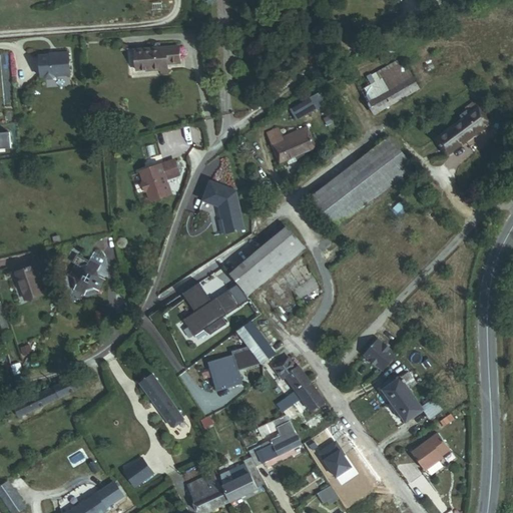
[(170,65),(183,63),(181,48),(137,52),(139,70),(147,69),(147,73),(161,71),(162,75),(171,74),(170,65)]
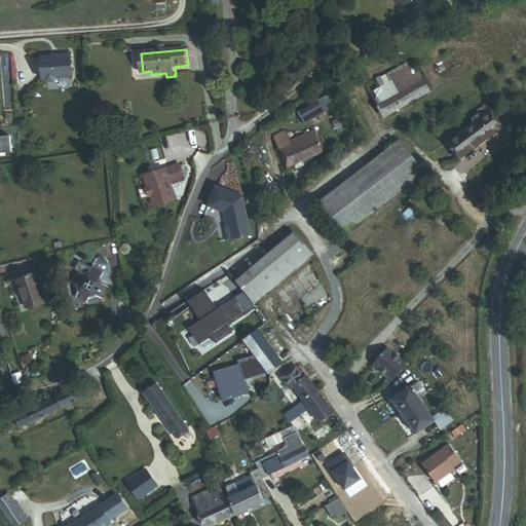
[(75,77),(75,54),(64,54),(64,55),(44,57),(45,78),(48,78),(51,80),(59,80),(62,77),(75,77)]
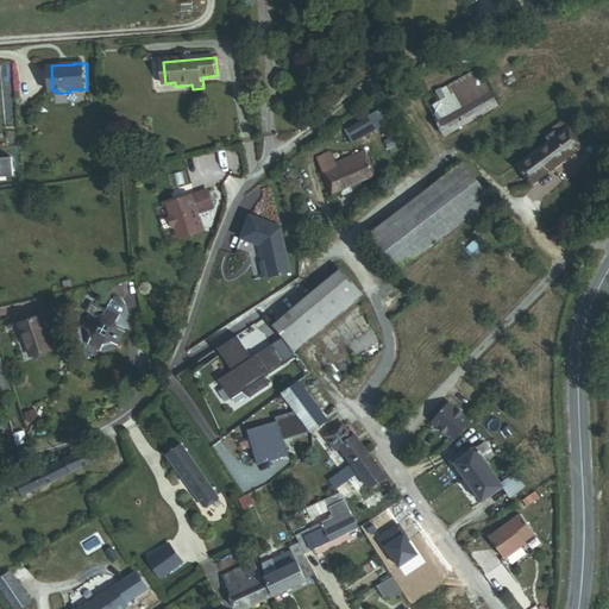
[(427,107),(435,119),(484,86),(476,74),(427,107)]
